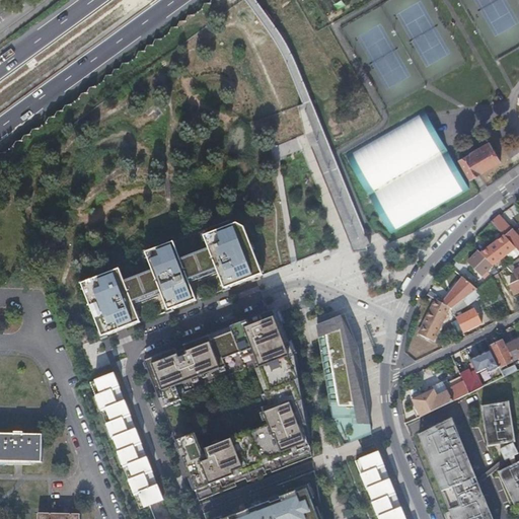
[(425,110),(346,158),(393,236),(471,190),(425,110)]
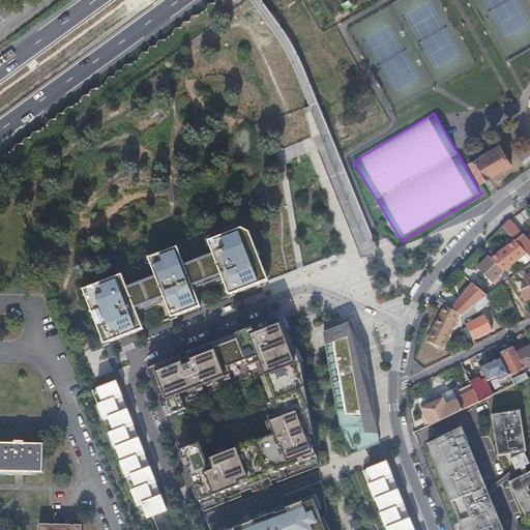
[(500,144),(469,163),(481,182),(512,164),(500,144)]
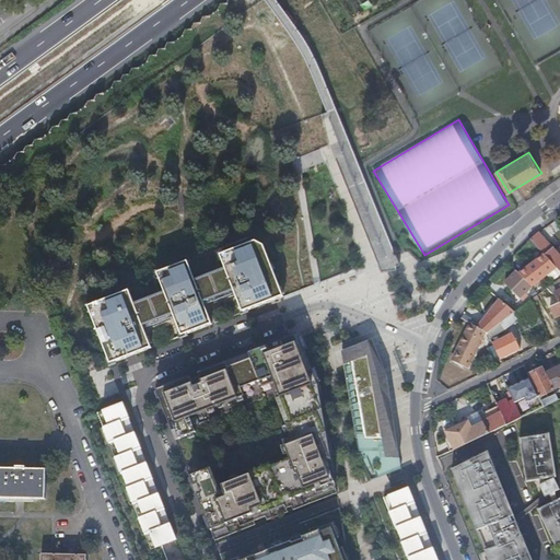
[(559,220),(556,216),(546,225),(550,230),(559,220)]
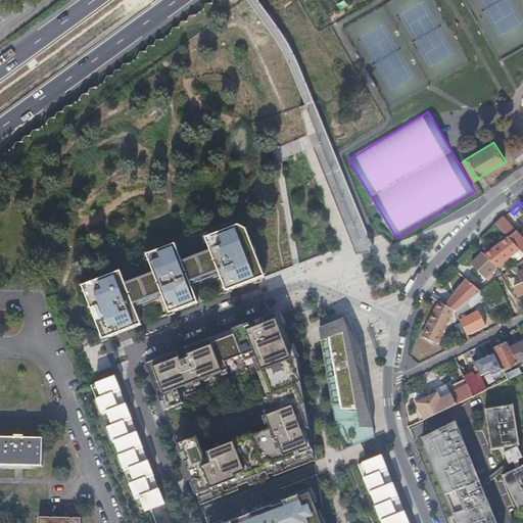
[(522,238),(519,234),(503,217),(495,223),(508,237),(519,249),(522,253),(522,238)]
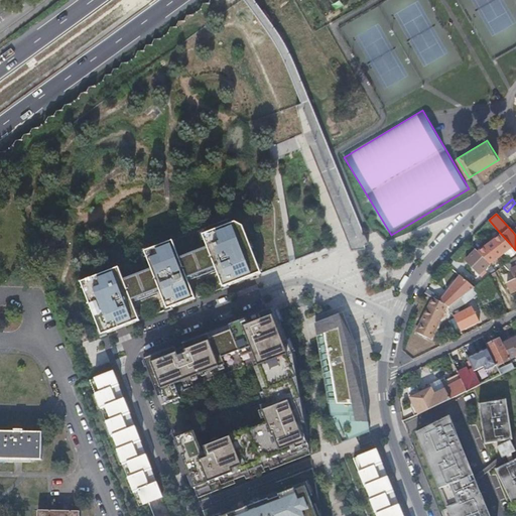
[(80,281),(101,335),(139,319),(133,303),(156,295),(154,290),(159,289),(166,309),(195,298),(187,278),(190,277),(191,277),(192,280),(217,271),(223,287),(261,272),(244,227),(243,225),(229,218),(119,260),(111,269),(80,281)]
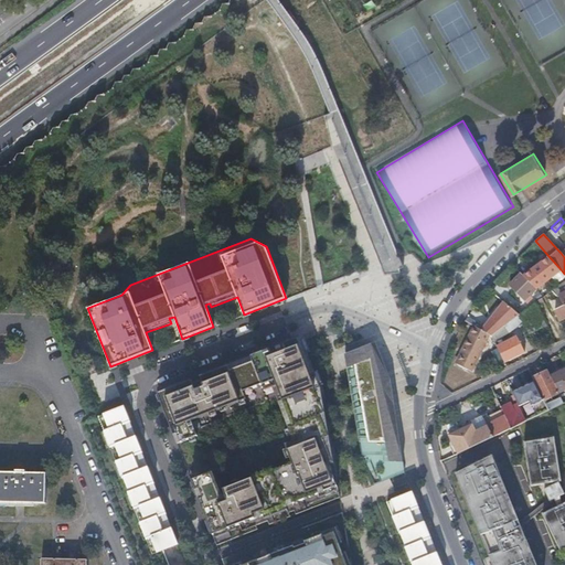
[(537,288),(561,269),(548,256),(524,275),(537,288)]
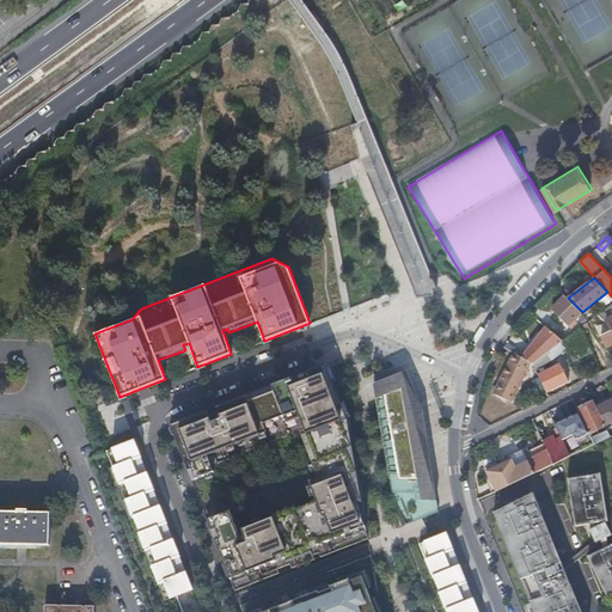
[(569,324),(582,312),(568,298),(565,297),(552,308),(569,324)]
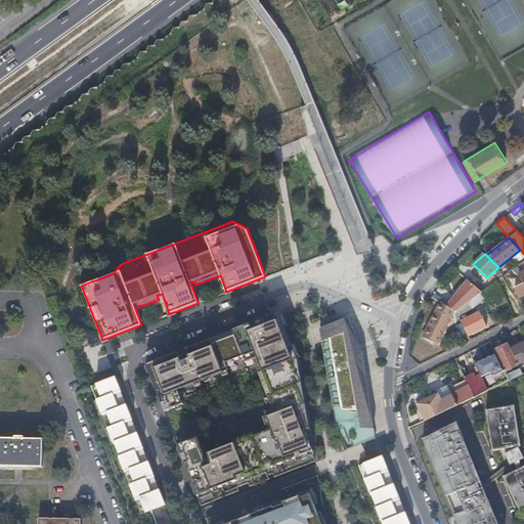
[(523,259),(511,269),(517,275),(519,274),(523,284),(515,288),(520,297),(523,294),(523,259)]
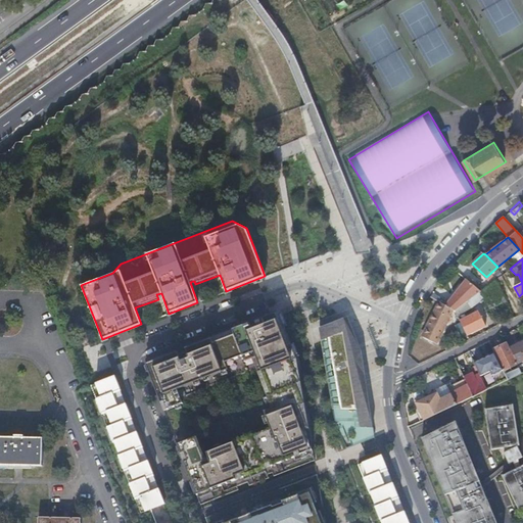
[(456,311),(469,300),(482,290),(468,278),(446,305),(453,310),(456,311)]
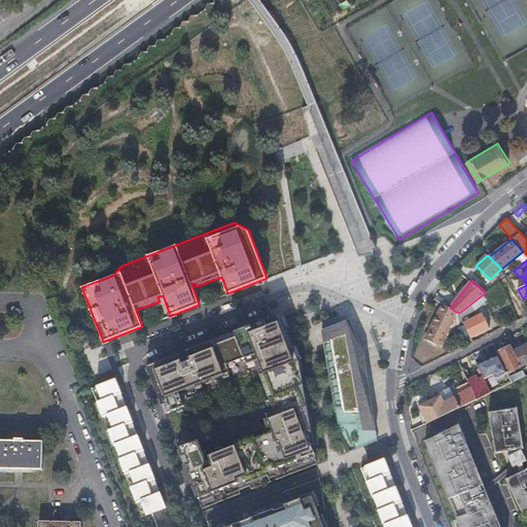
[(459,313),(460,316),(464,314),(467,313),(476,309),(472,303),(459,313)]
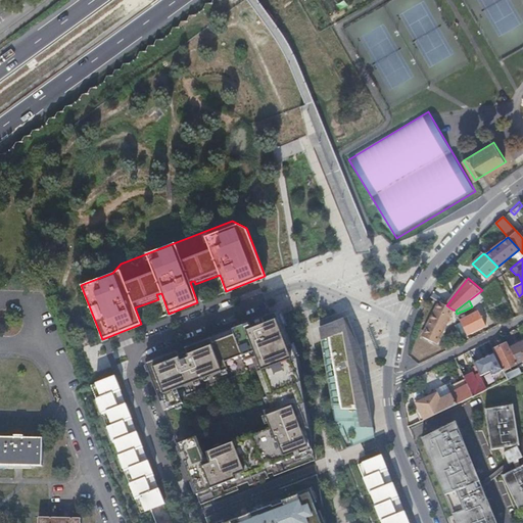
[(442,330),(453,310),(446,305),(439,301),(429,324),(431,325),(425,337),(436,342),(442,330)]
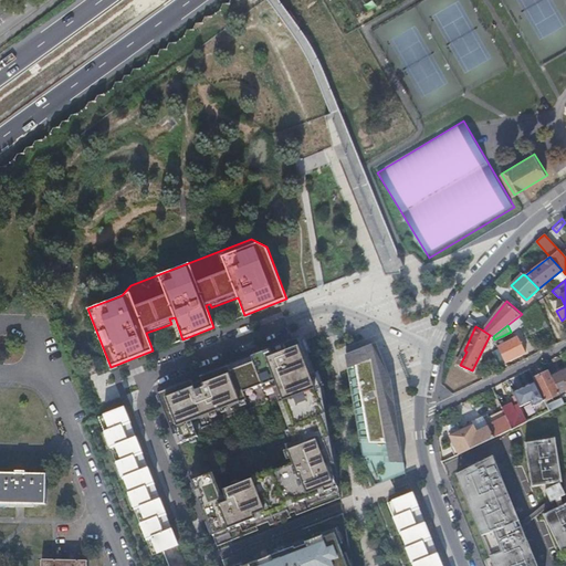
[(499,349),(506,363),(525,353),(517,336),(498,346),(499,349)]
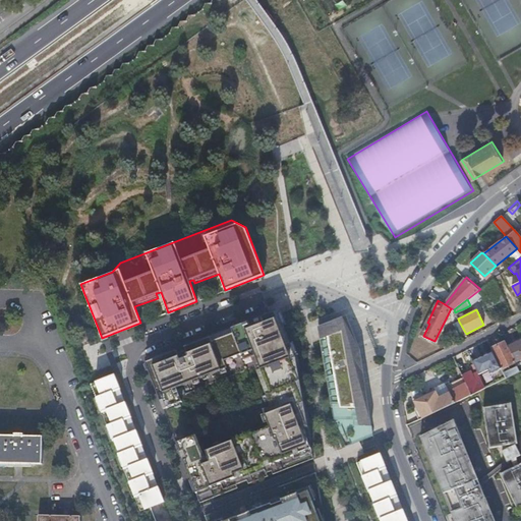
[(145,362),(161,404),(256,366),(258,371),(273,407),(269,408),(261,411),(268,428),(199,455),(200,458),(195,459),(194,457),(183,461),(199,504),(208,501),(237,489),(236,485),(247,481),(248,484),(268,477),(267,474),(272,472),(273,475),(313,460),(296,358),(287,336),(278,313),(249,325),(248,323),(184,347),(185,351),(171,356),(170,353),(145,362)]
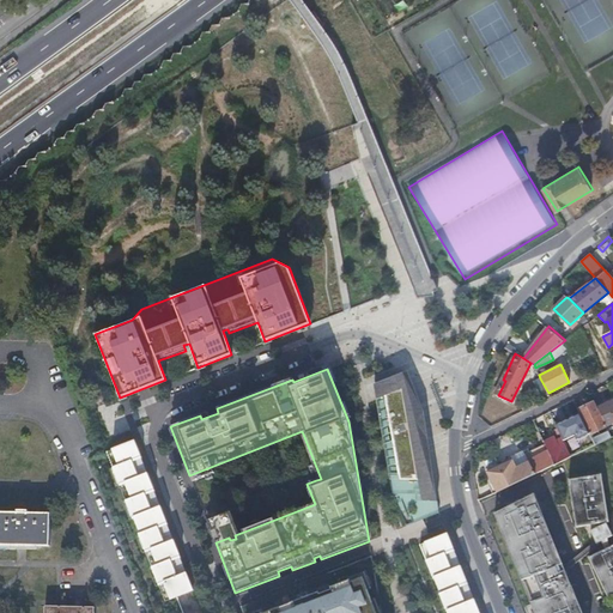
[(407,371),(374,384),(376,399),(404,387),(416,416),(424,412),(407,371)]
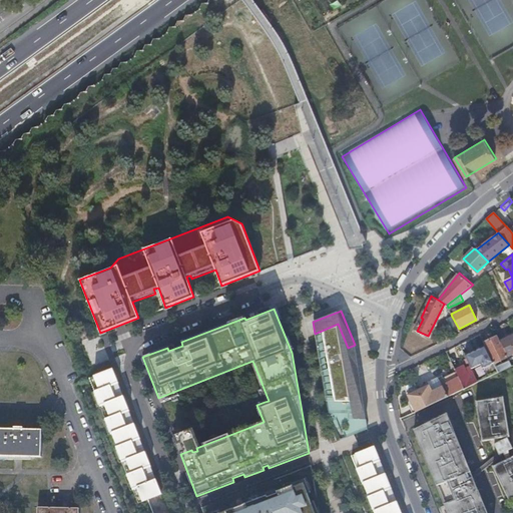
[(453,333),(459,330),(459,329),(452,317),(447,320),(453,333)]
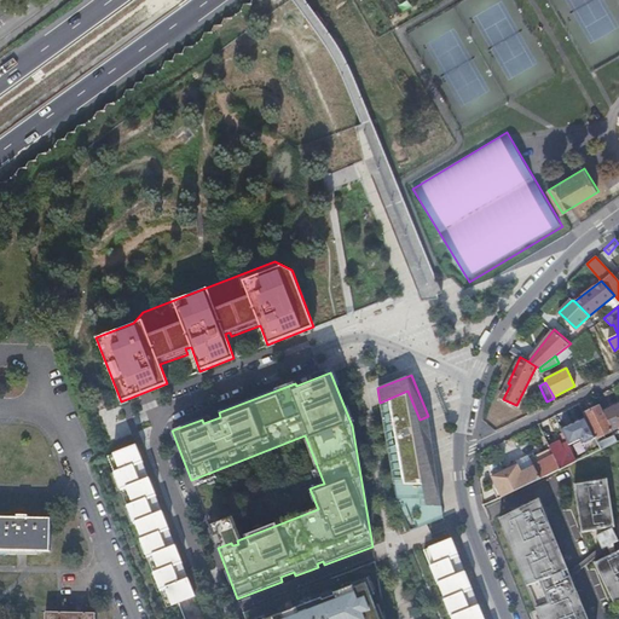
[(408,391),(380,403),(397,499),(410,532),(429,524),(444,518),(439,482),(429,432),(424,433),(420,420),(408,391)]
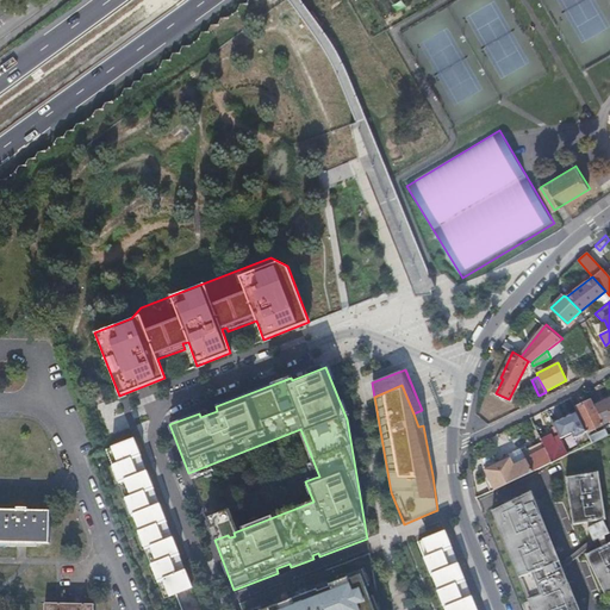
[(609,419),(609,399),(595,406),(603,424),(609,419)]
